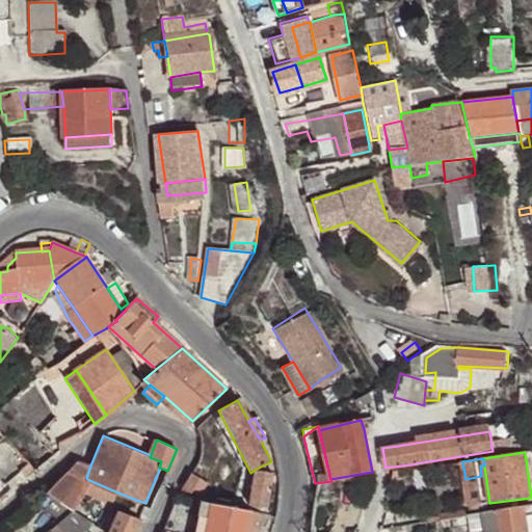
[(77,460),(47,494),(73,511),(74,510),(83,491),(89,480),(86,478),(90,466),(77,460)]
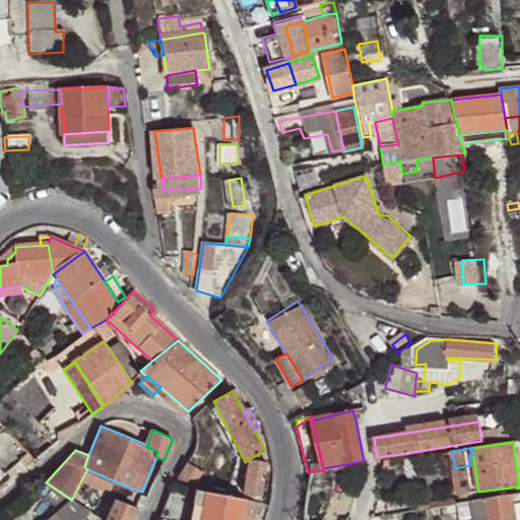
[(249,459),(244,494),(261,497),(267,462),(249,459)]
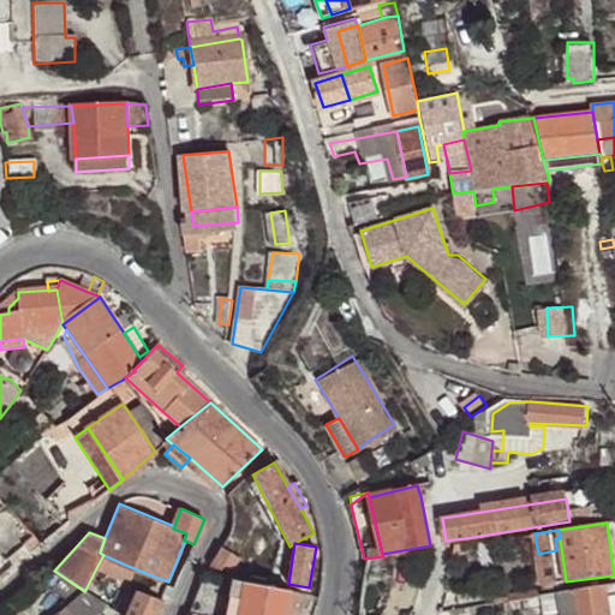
[(454,545),(452,555),(465,553),(464,544),(454,545)]
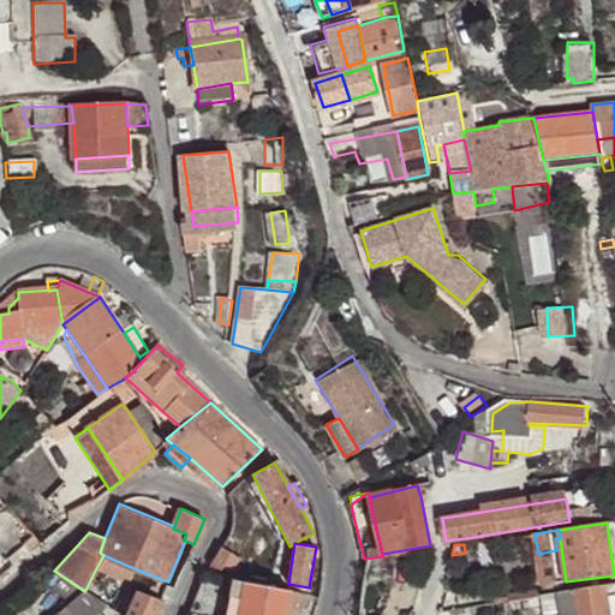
[(221,545),(209,566),(231,569),(238,553),(221,545)]
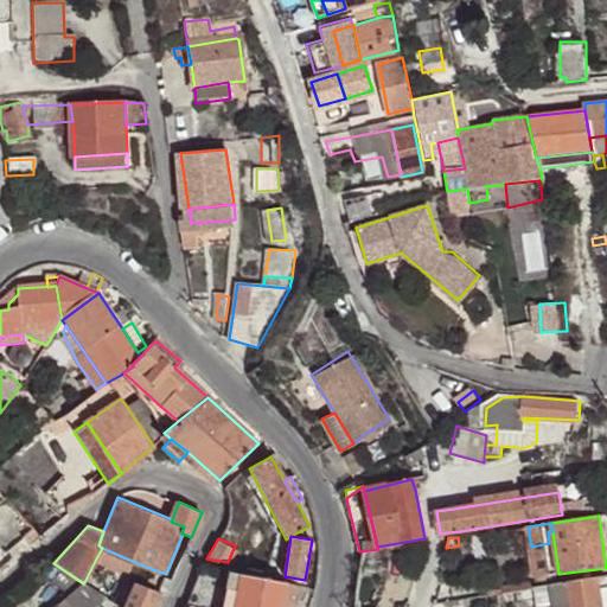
[(123,557),(102,548),(95,561),(117,570),(123,557)]
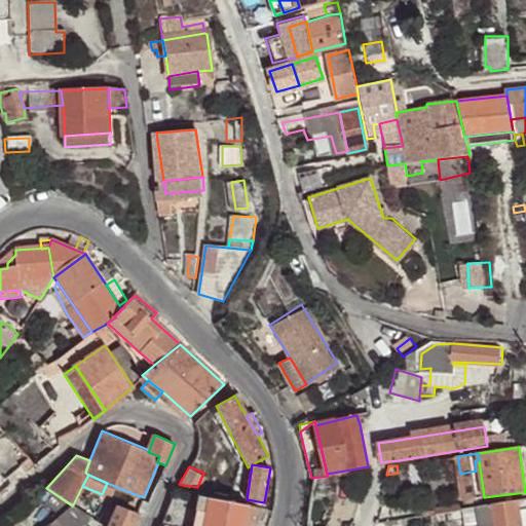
[(140,509),(144,497),(135,494),(130,503),(140,509)]
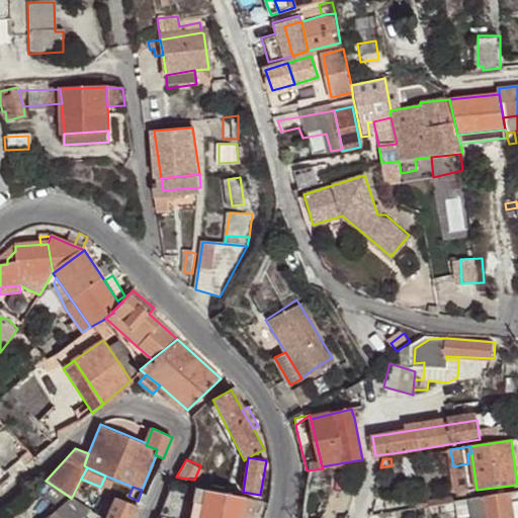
[(199,517),(205,490),(196,488),(190,517),(199,517)]
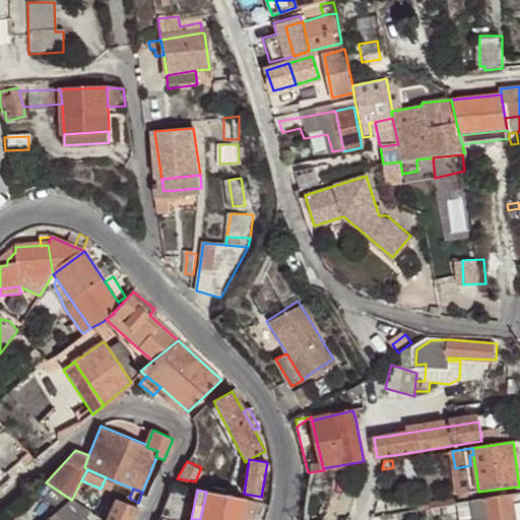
[(243,519),(247,501),(243,500),(243,499),(206,492),(200,519),(243,519)]
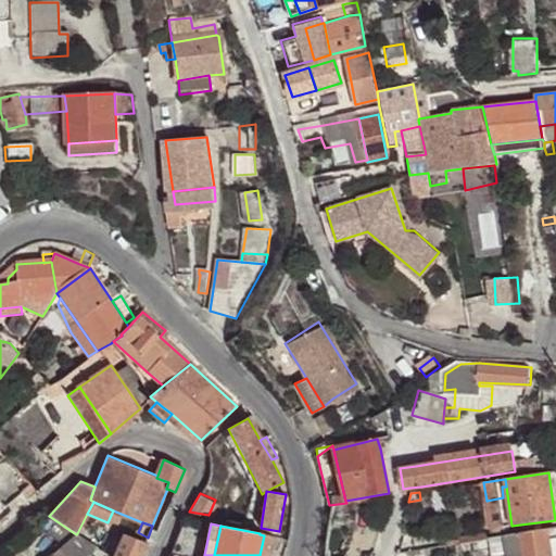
[(154,541),(159,529),(154,527),(150,540),(154,541)]
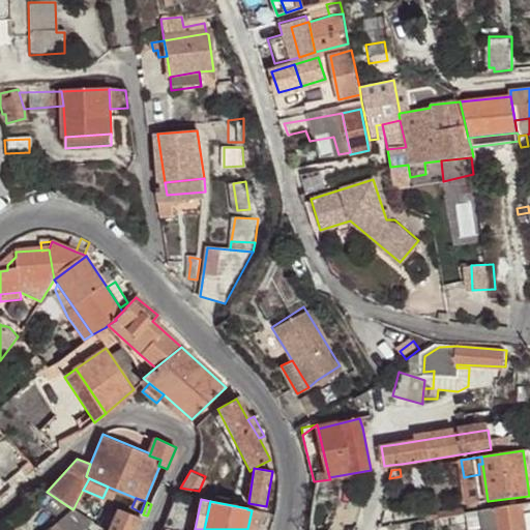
[(248,503),(247,508),(247,509),(252,510),(268,513),(276,514),(278,508),(266,506),(248,503)]
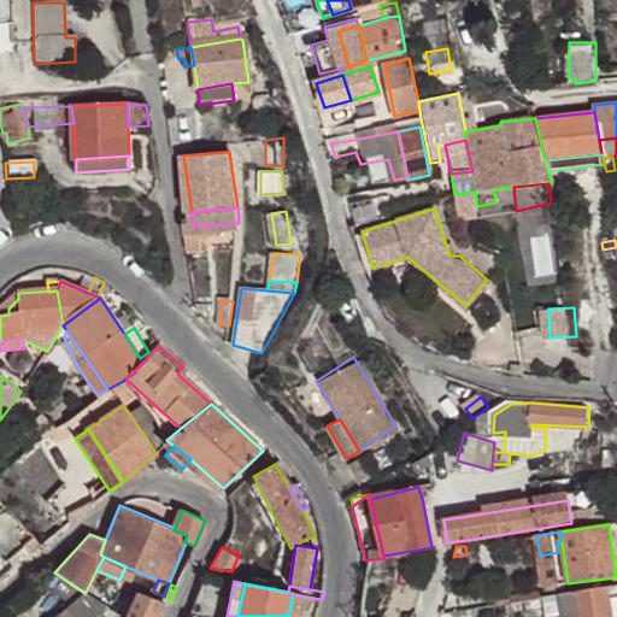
[(610,616),(606,588),(579,593),(582,616),(610,616)]
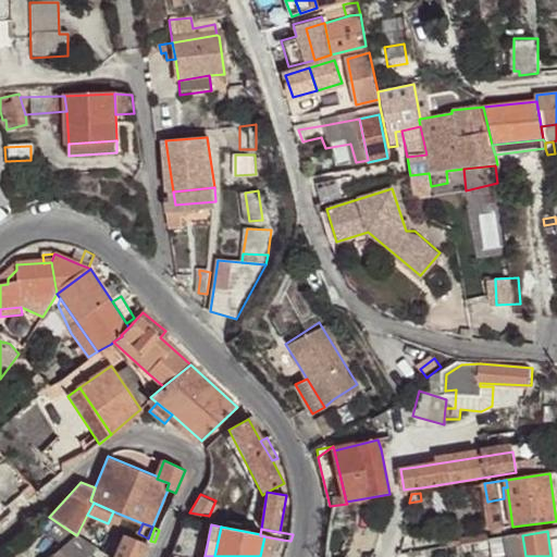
[(88,556),(98,548),(77,534),(76,535),(59,549),(65,556),(88,556)]
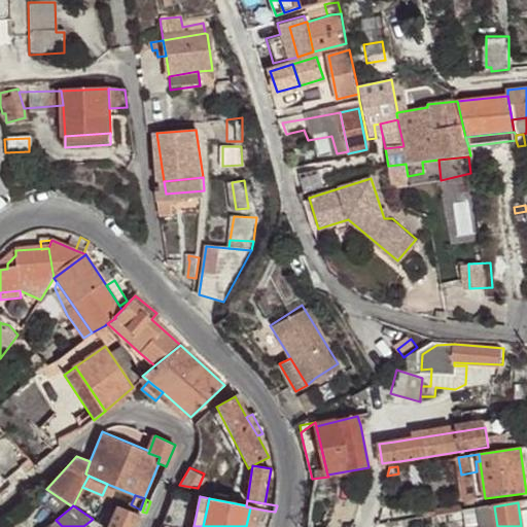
[(135,526),(140,515),(116,505),(107,526),(135,526)]
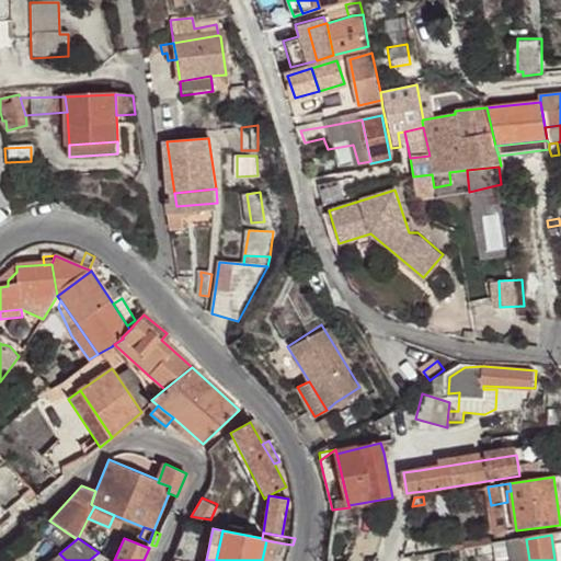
[(529,560),(526,539),(511,541),(513,560),(529,560)]
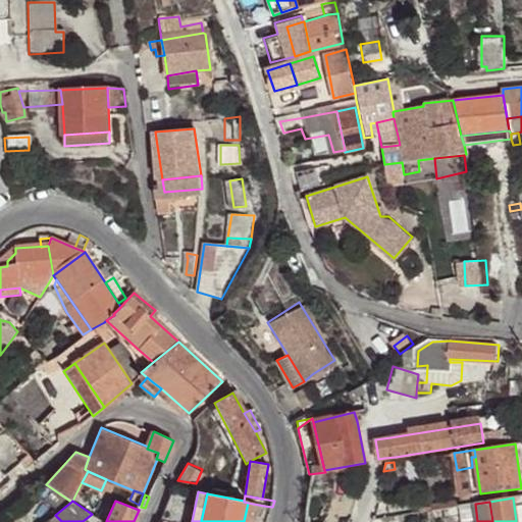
[(258,521),(264,506),(248,503),(244,521),(258,521)]
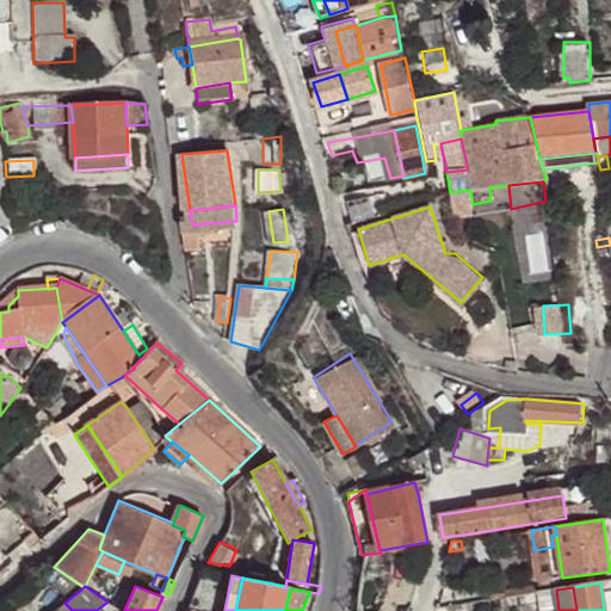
[(314,610),(319,593),(309,592),(302,610),(314,610)]
